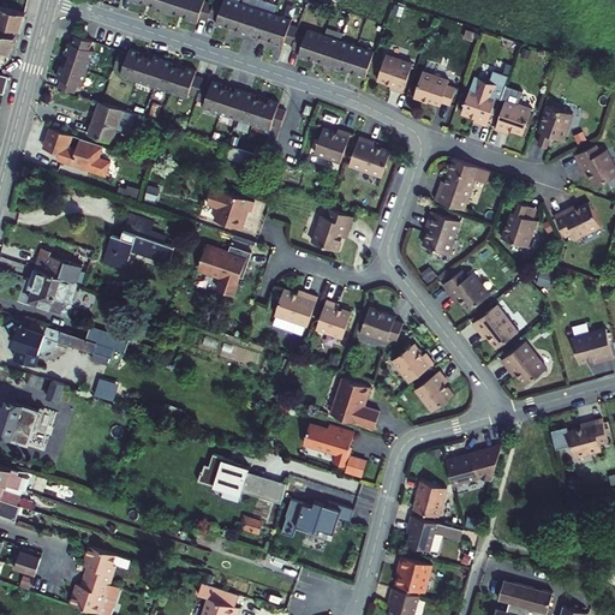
[(165,12),(168,0),(149,0),(149,4),(156,6),(155,9),(165,12)]
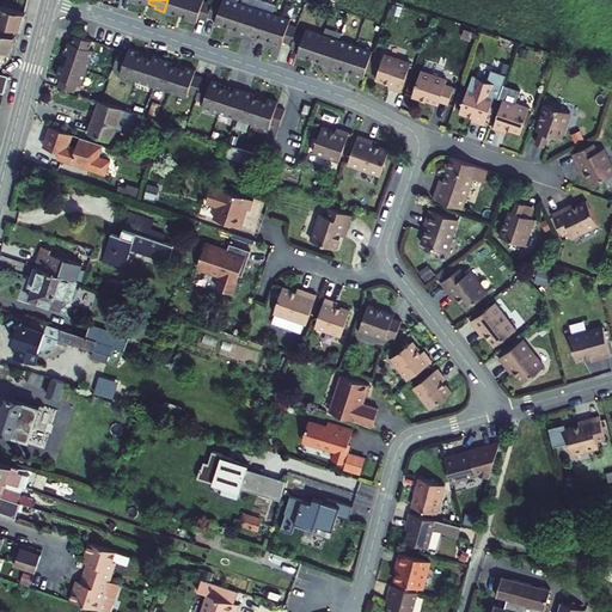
[(167,0),(164,12),(173,16),(175,12),(181,14),(185,0),(167,0)]
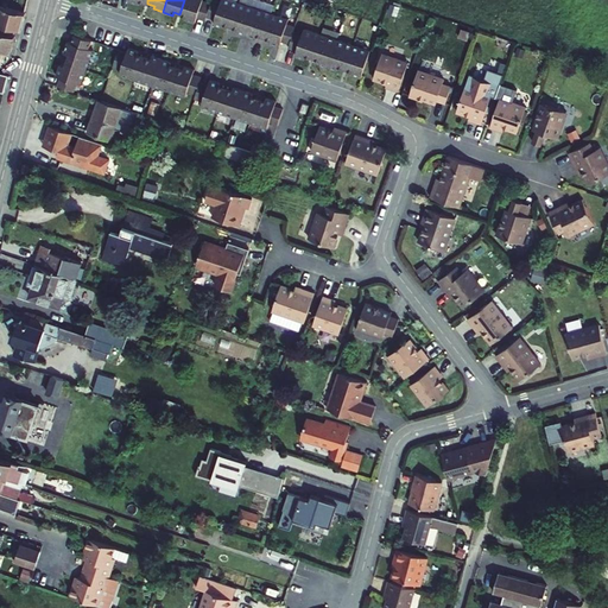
[(184,0),(179,14),(187,17),(185,19),(195,23),(197,18),(206,20),(207,17),(211,4),(203,1),(202,0),(184,0)]
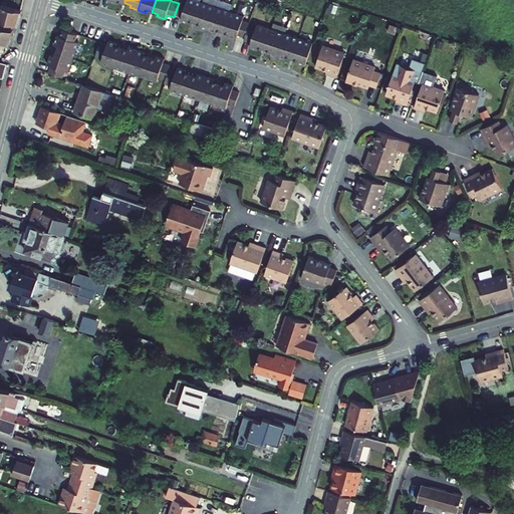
[(179,0),(179,3),(175,14),(182,16),(181,20),(189,23),(190,20),(196,22),(202,3),(194,0),(187,0),(187,2),(181,0),(179,0)]
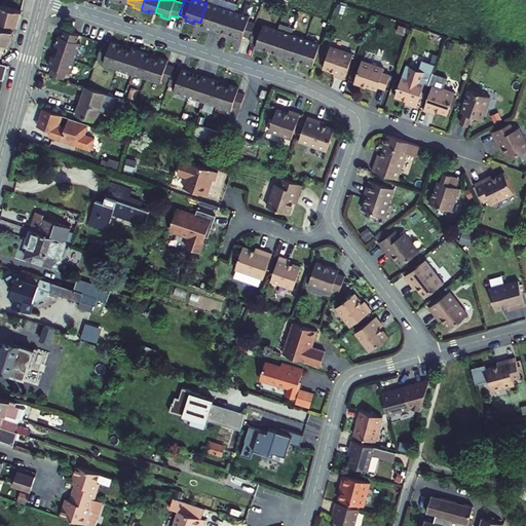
[(214,31),(221,7),(207,3),(200,23),(207,25),(205,28),(214,31)]
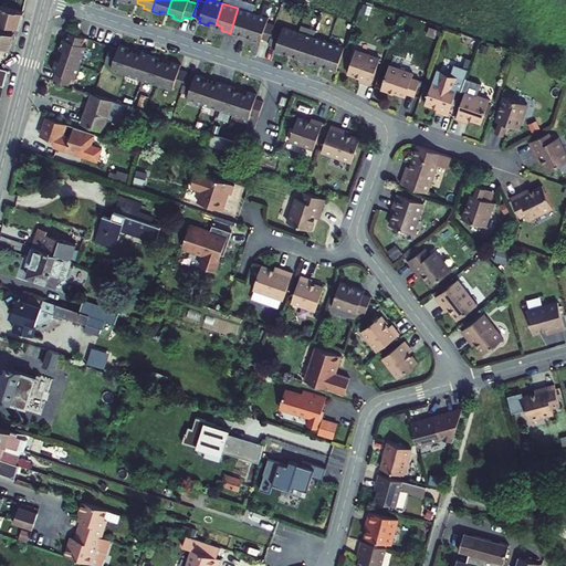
[(362,11),(369,13),(371,7),(364,4),(362,11)]
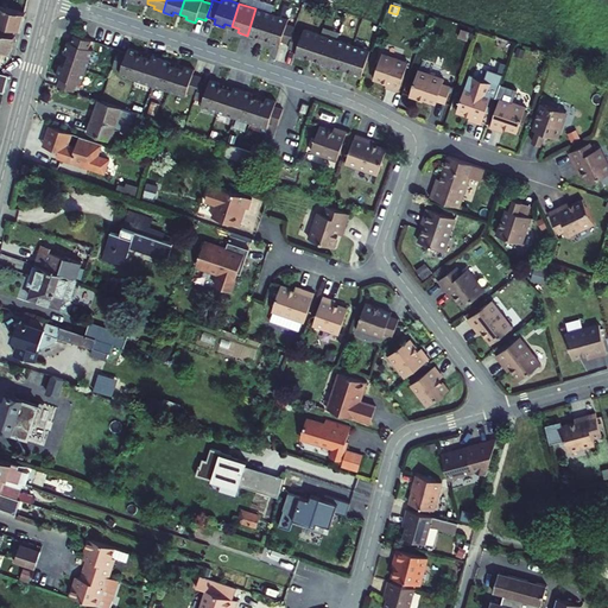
[(0,23),(18,27),(23,11),(0,6),(0,23)]
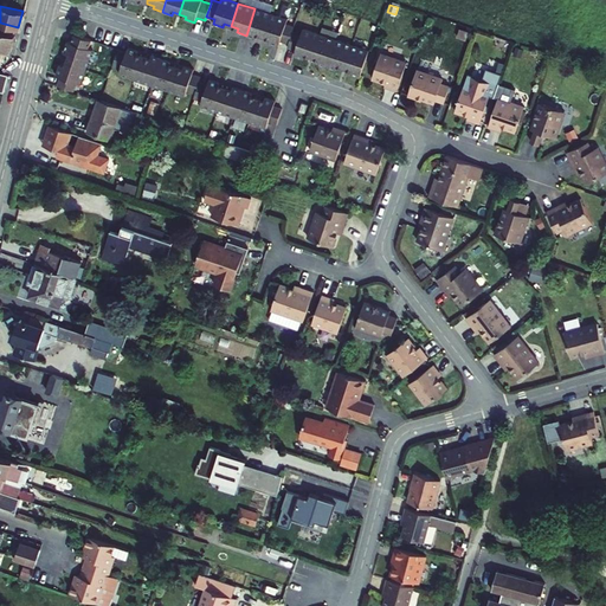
[(255,8),(246,36),(256,38),(256,34),(263,37),(271,14),(255,8)]
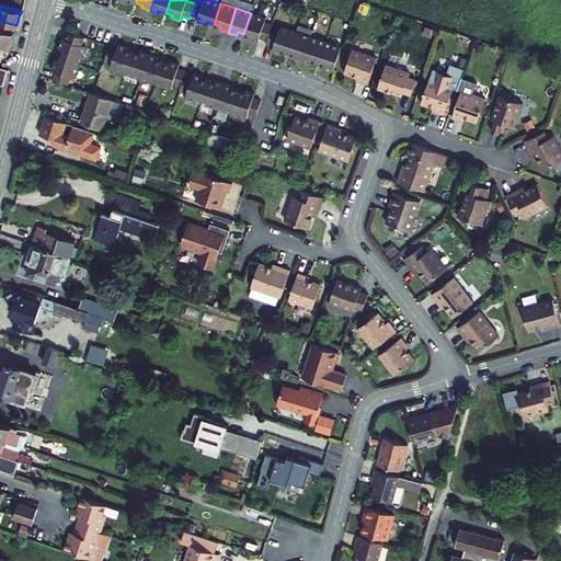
[(251,13),(243,34),(250,36),(249,39),(258,43),(260,38),(267,41),(272,29),(273,25),(265,22),(266,18),(251,13)]
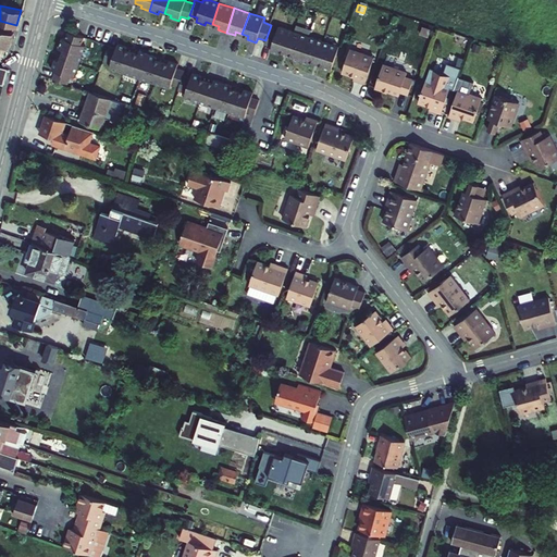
[(296,25),(294,32),(309,37),(311,31),(296,25)]
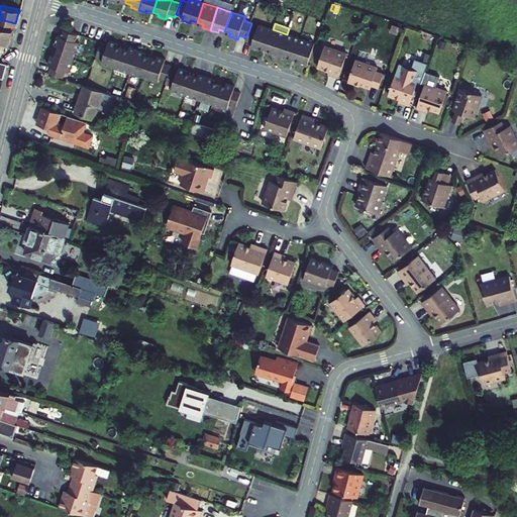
[(246,37),(245,40),(252,43),(250,47),(260,50),(261,47),(267,49),(273,29),(259,24),(257,29),(250,26),(246,37)]
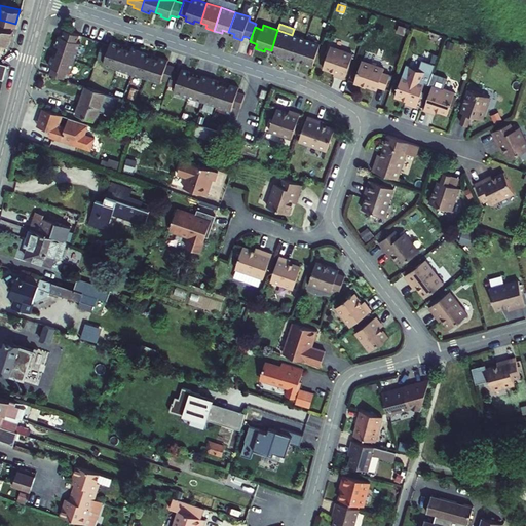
[(400,26),(397,33),(404,35),(407,28),(400,26)]
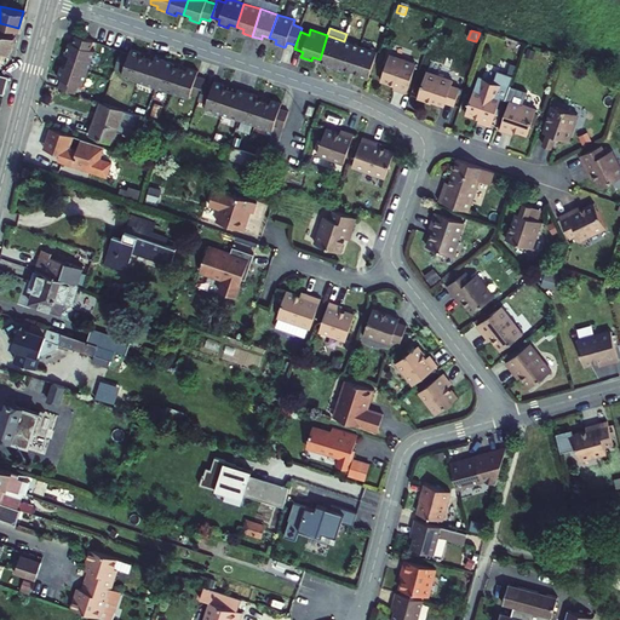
[(0,90),(0,91),(16,36),(0,33),(0,90)]
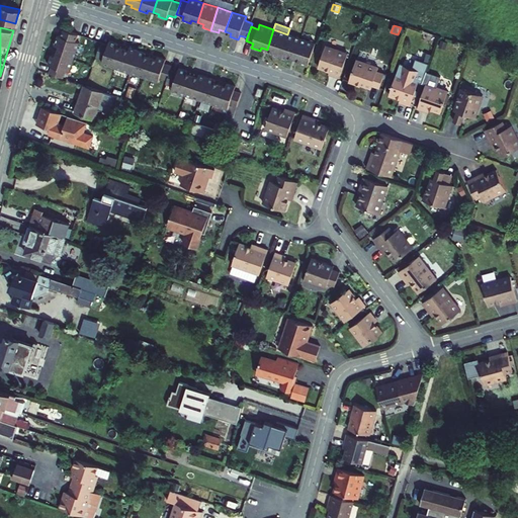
[(57,53),(74,59),(80,42),(76,41),(79,34),(64,29),(62,36),(58,35),(55,45),(59,47),(57,53)]
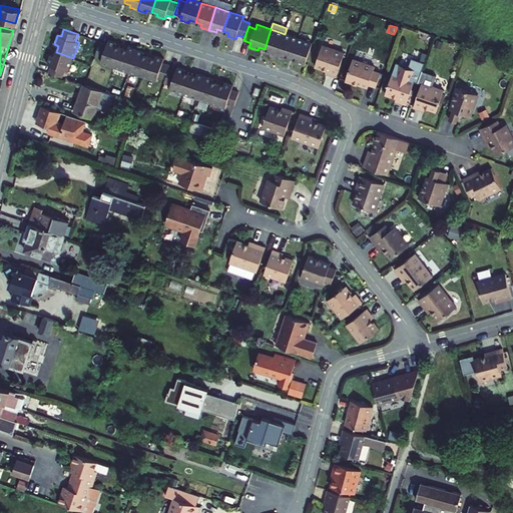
[(277,56),(285,34),(271,29),(265,49),(270,51),(269,54),(277,56)]
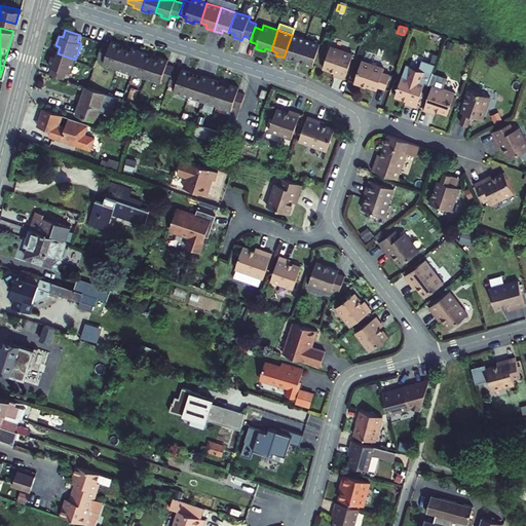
[(424,33),(415,30),(412,39),(421,42),(424,33)]
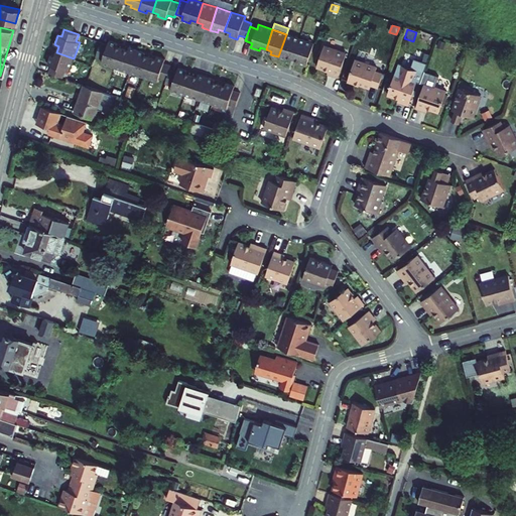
[(302,31),(300,38),(313,43),(315,36),(302,31)]
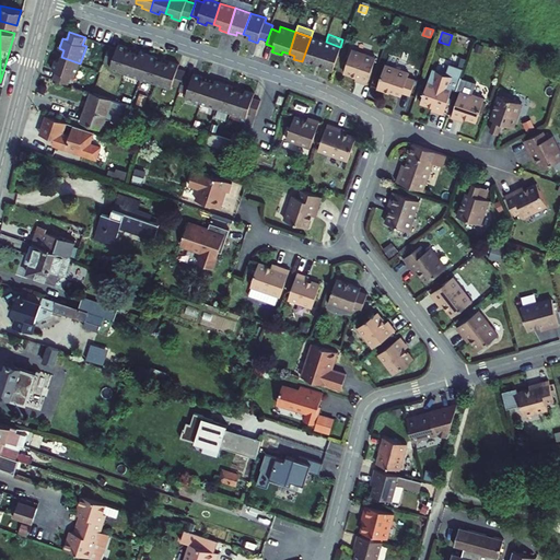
[(311,37),(302,61),(311,65),(312,61),(318,63),(326,42),(311,37)]
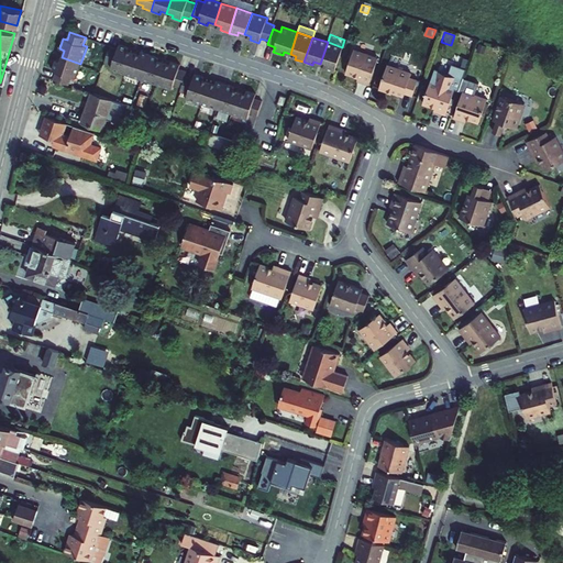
[(328,42),(320,64),(327,66),(326,69),(334,73),(343,47),(342,47),(328,42)]
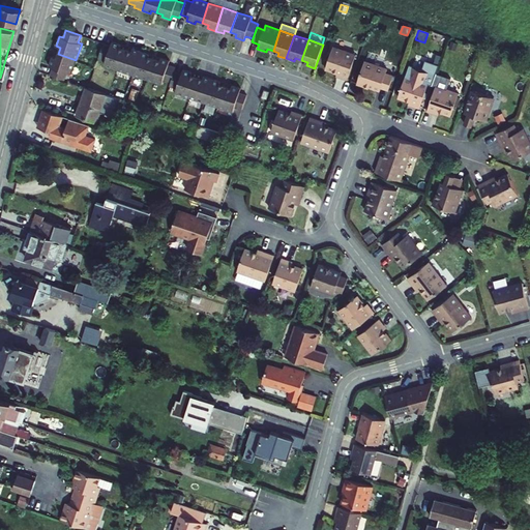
[(126,50),(120,48),(121,45),(113,41),(111,46),(104,43),(98,58),(106,61),(105,65),(119,70),(126,50)]
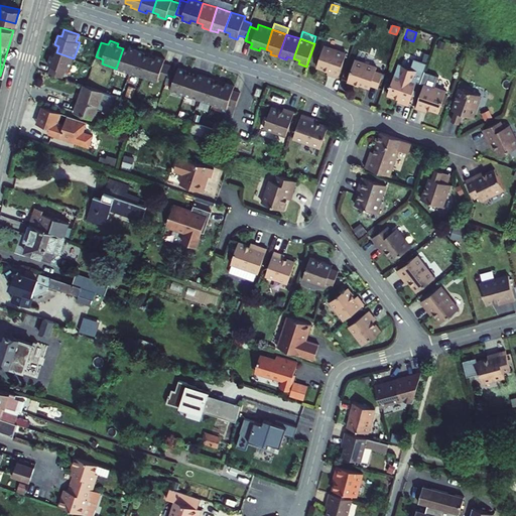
[(437,47),(443,49),(445,42),(439,40),(437,47)]
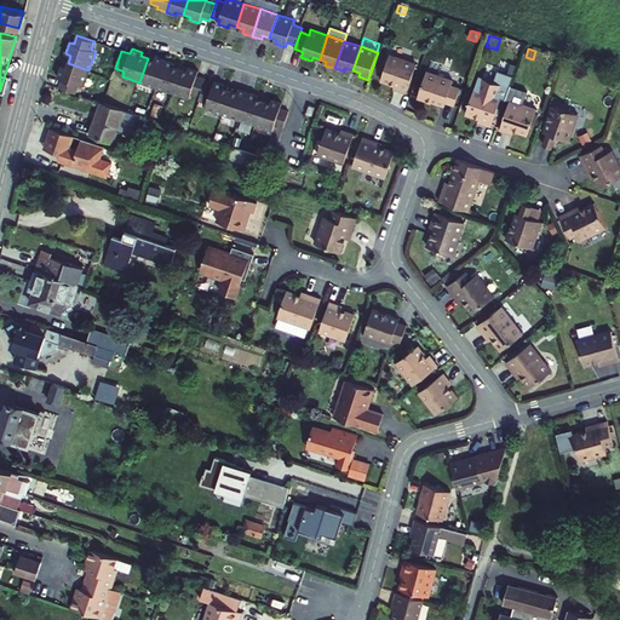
[(390,55),(382,80),(395,85),(399,86),(397,90),(406,93),(417,64),(390,55)]
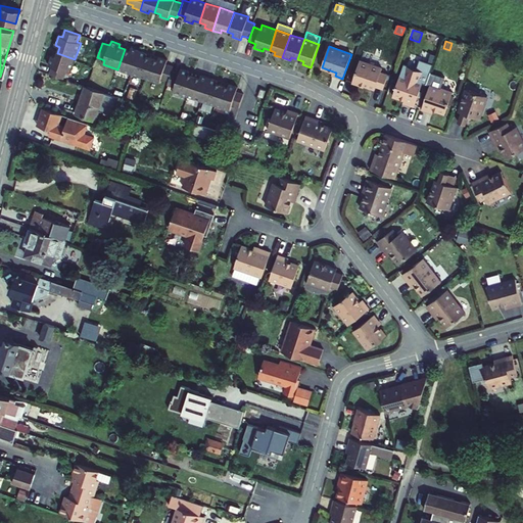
[(132,74),(139,51),(131,48),(130,51),(125,49),(117,69),(132,74)]
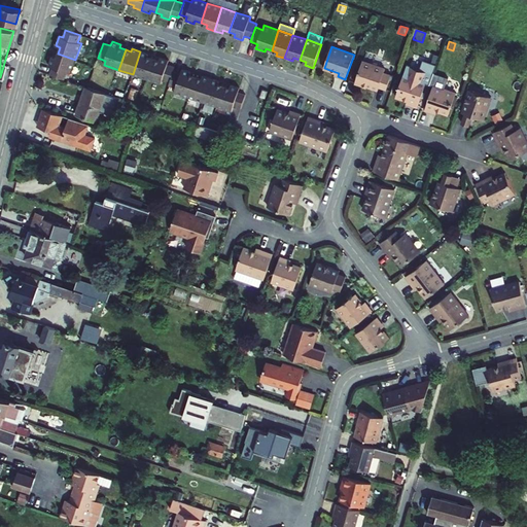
[(153,59),(147,57),(148,54),(140,51),(133,74),(146,79),(153,59)]
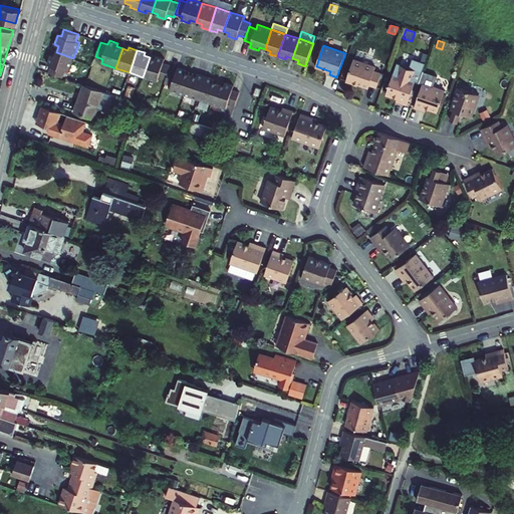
[(73,58),(56,52),(55,56),(51,54),(47,64),(51,65),(49,73),(63,77),(65,70),(69,71),(73,58)]
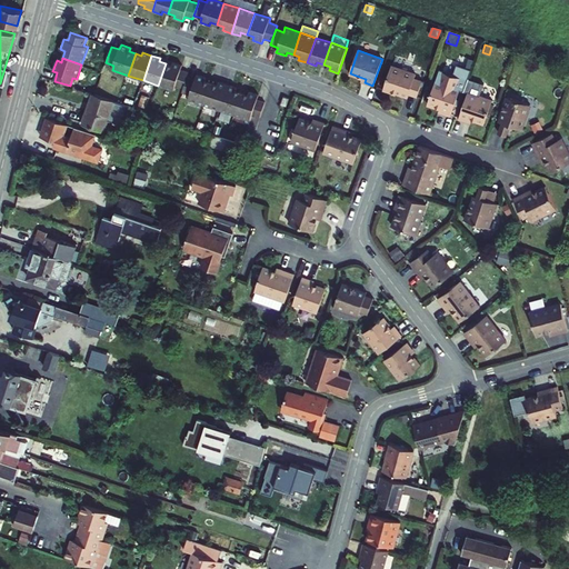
[(189,72),(181,70),(182,66),(173,62),(172,66),(166,63),(158,86),(175,90),(176,86),(183,89),(188,77),(189,72)]
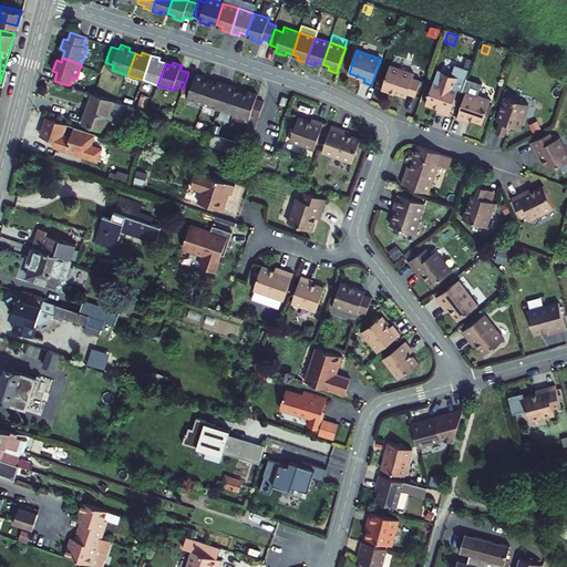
[(408,94),(415,96),(421,81),(413,78),(414,74),(390,65),(382,89),(400,95),(401,92),(408,94)]
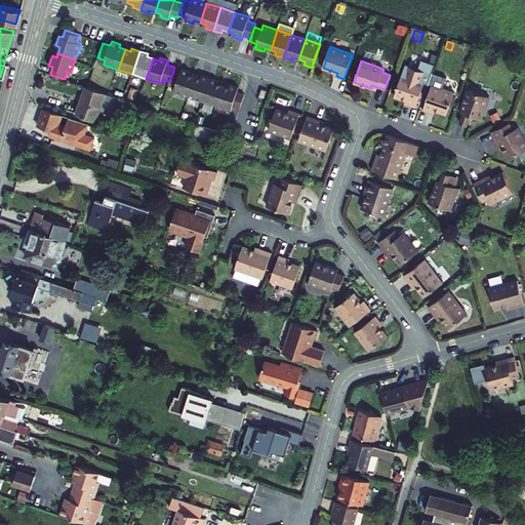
[(428,84),(432,74),(405,66),(395,96),(406,101),(409,102),(408,105),(416,108),(425,83),(428,84)]
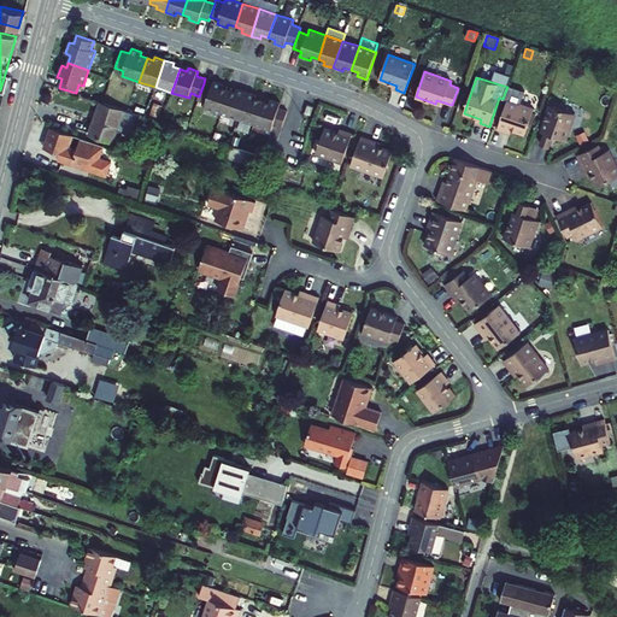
[(222,87),(223,84),(213,81),(212,86),(204,83),(199,97),(198,100),(206,103),(205,107),(222,113),(229,89),(222,87)]
